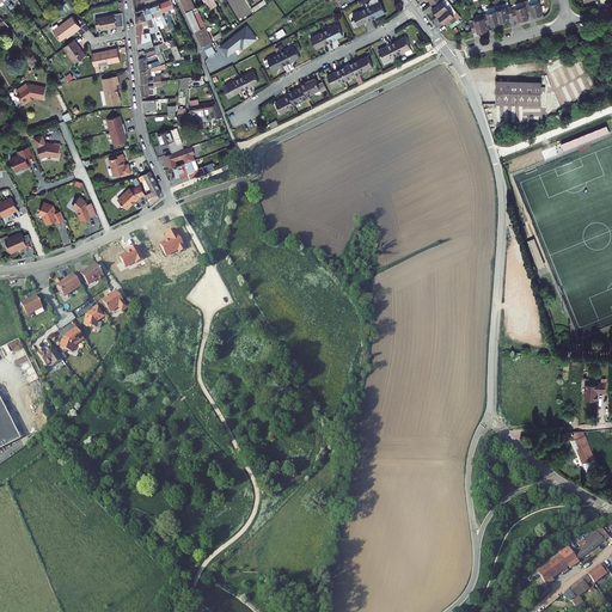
[(166,0),(159,2),(170,28),(173,26),(171,22),(170,22),(169,19),(170,18),(169,13),(171,12),(170,10),(175,7),(171,0),(166,0)]
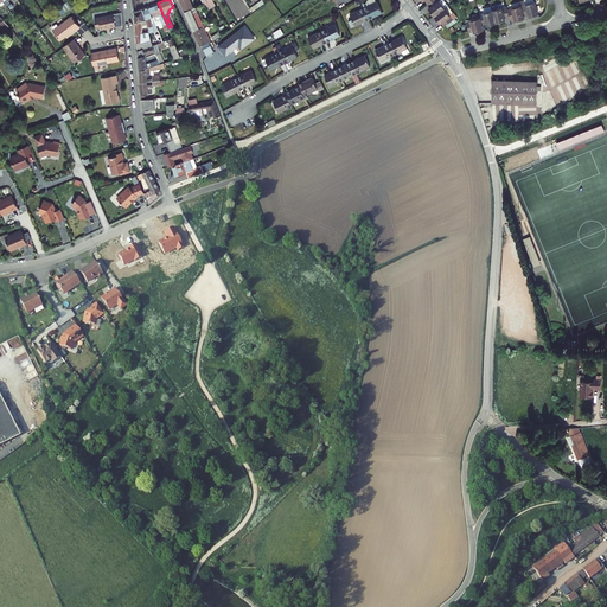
[(189,0),(179,0),(185,12),(193,8),(189,0)]
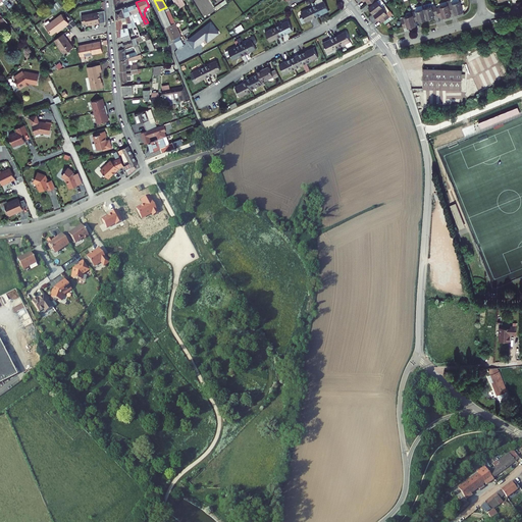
[(173,0),(178,8),(186,4),(184,0),(183,0),(173,0)]
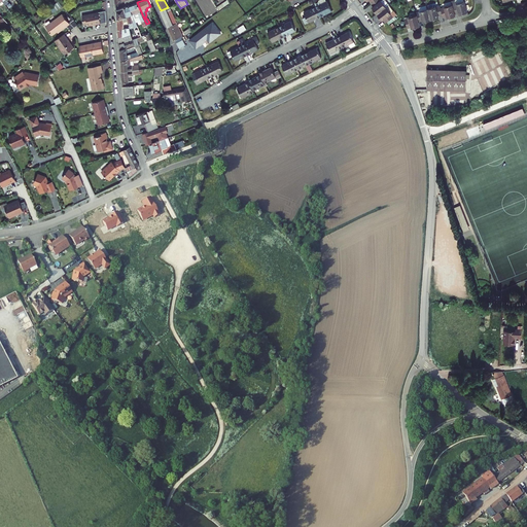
[(230,3),(227,0),(226,0),(216,7),(219,10),(230,3)]
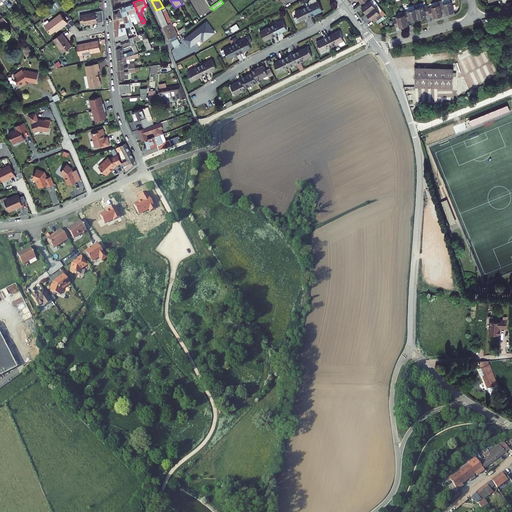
[(309,2),(305,4),(306,6),(311,16),(323,10),(317,0),(310,0),(309,1),(309,2)]
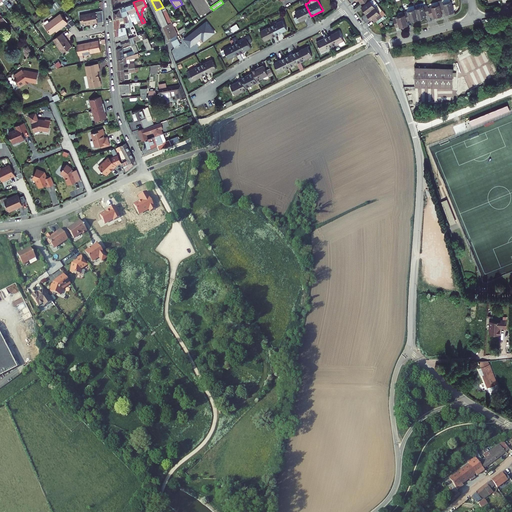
[(361,7),(366,13),(378,5),(374,0),(364,0),(361,2),(364,5),(363,6),(361,7)]
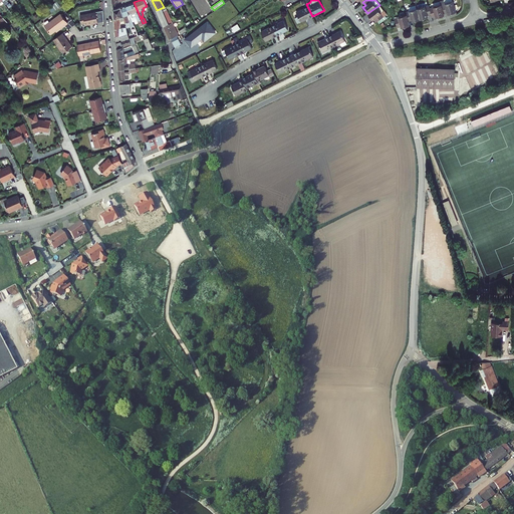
[(448,14),(456,11),(453,1),(452,0),(443,0),(440,1),(444,12),(447,11),(448,12),(448,14)]
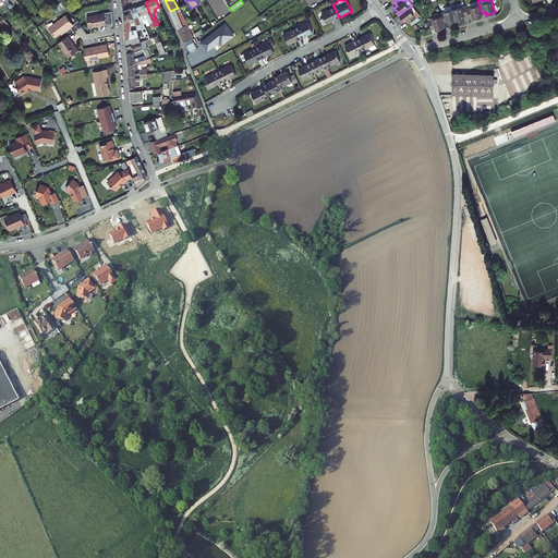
[(474,19),(482,16),(482,14),(482,13),(477,1),(465,4),(465,5),(468,14),(469,15),(469,17),(473,16),(473,17),(474,19)]
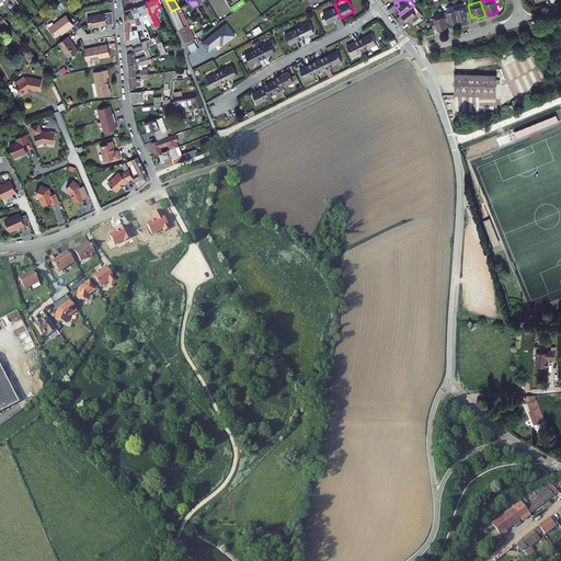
[(156,25),(146,2),(137,6),(142,20),(148,18),(150,21),(152,29),(157,27),(156,25)]
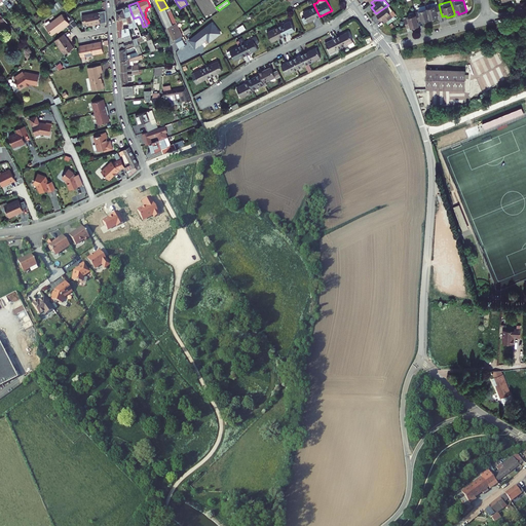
[(388,5),(376,13),(381,21),(383,20),(384,19),(386,22),(388,25),(393,20),(392,17),(395,15),(396,14),(390,7),(388,4),(388,5)]
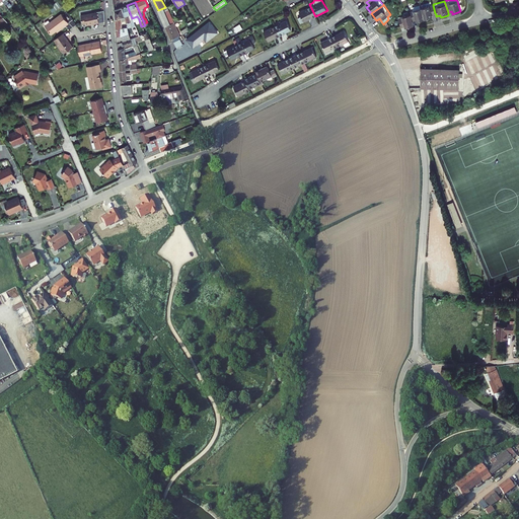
[(132,18),(127,5),(123,7),(126,20),(128,26),(128,27),(132,26),(135,25),(134,21),(132,18)]
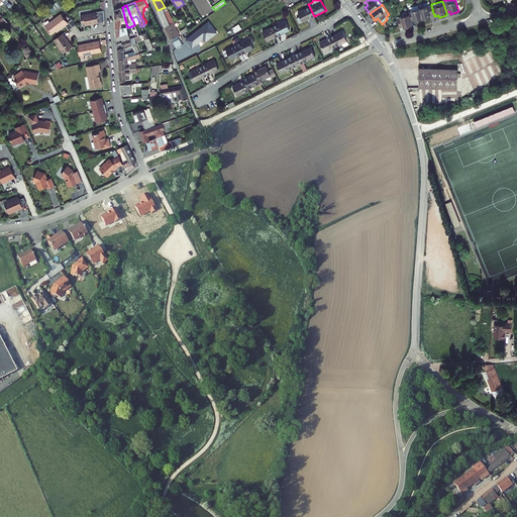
[(415,21),(422,19),(419,9),(418,5),(410,7),(412,11),(408,12),(409,15),(410,20),(414,19),(414,20),(415,21)]
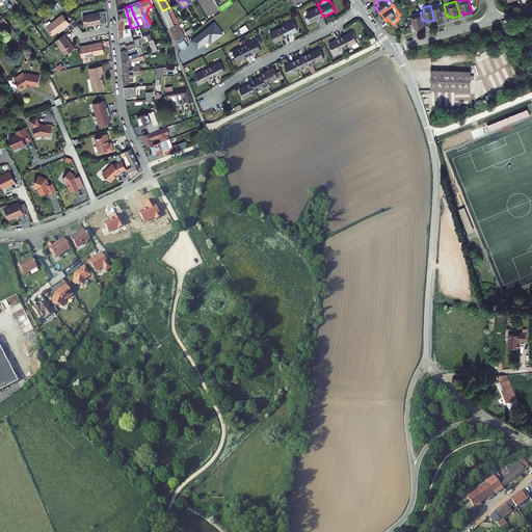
[(443,15),(446,14),(444,5),(431,9),(434,20),(443,18),(443,16),(443,15)]
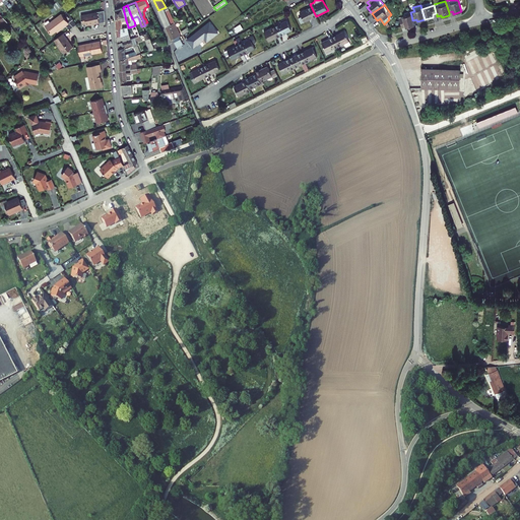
[(174,23),(167,6),(166,7),(158,10),(166,26),(174,23)]
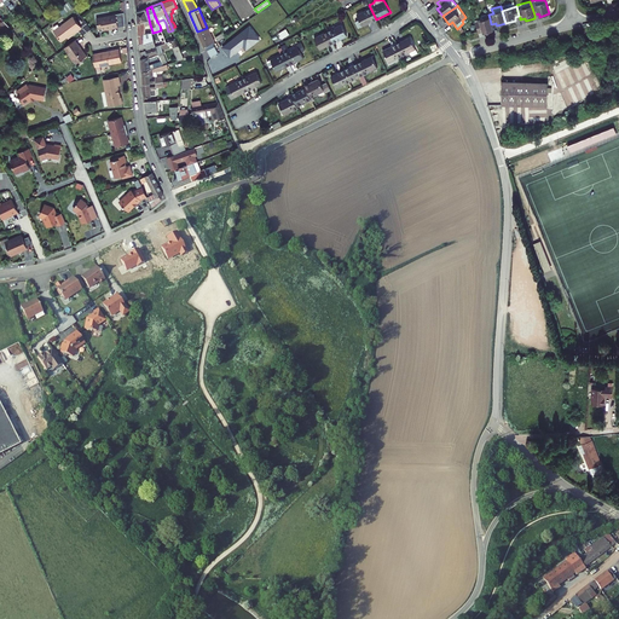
[(376,19),(370,7),(357,15),(359,19),(356,22),(358,28),(363,27),(376,19)]
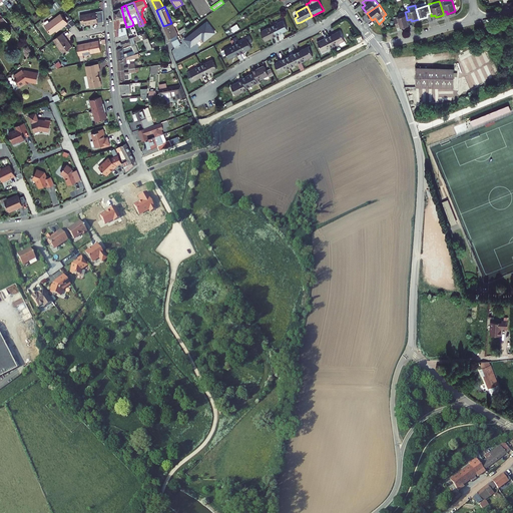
[(116,43),(129,38),(126,27),(126,26),(119,27),(119,21),(124,20),(121,7),(113,10),(114,30),(116,41),(116,43)]
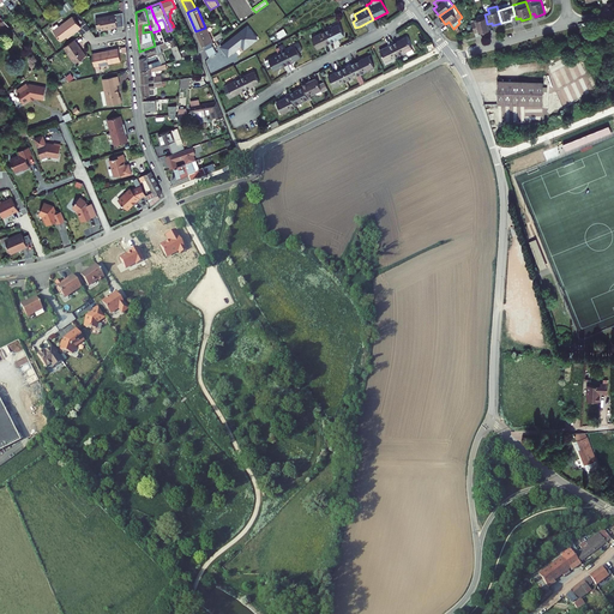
[(124,13),(95,18),(97,30),(97,31),(101,31),(124,26),(124,13)]
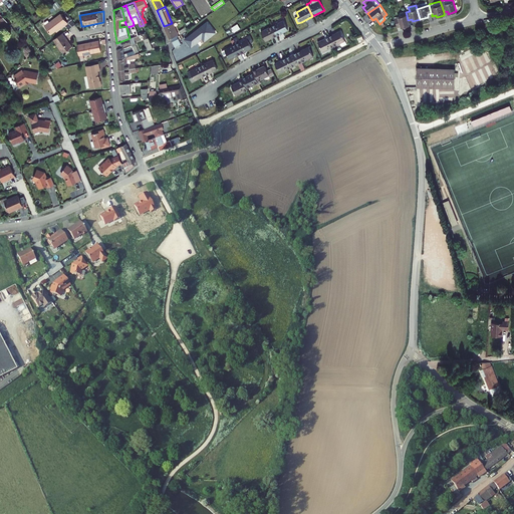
[(64,25),(68,23),(61,13),(45,25),(51,33),(64,24),(64,25)]
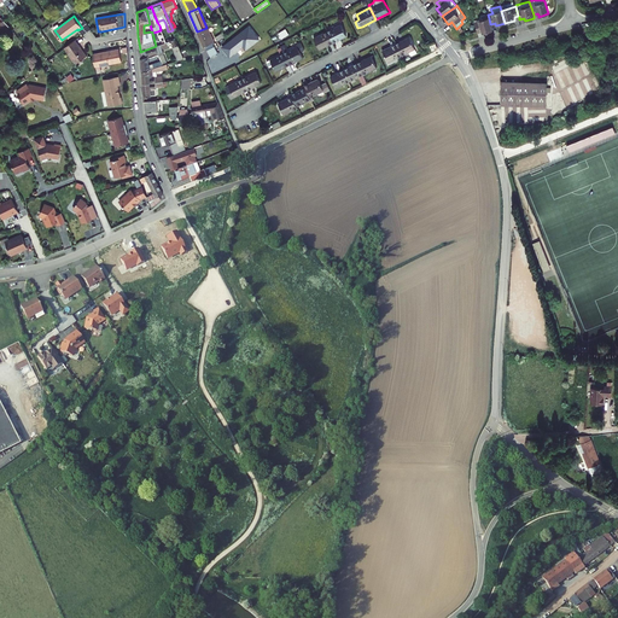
[(483,34),(493,30),(490,25),(490,24),(489,18),(474,22),(477,31),(482,30),(482,31),(483,34)]
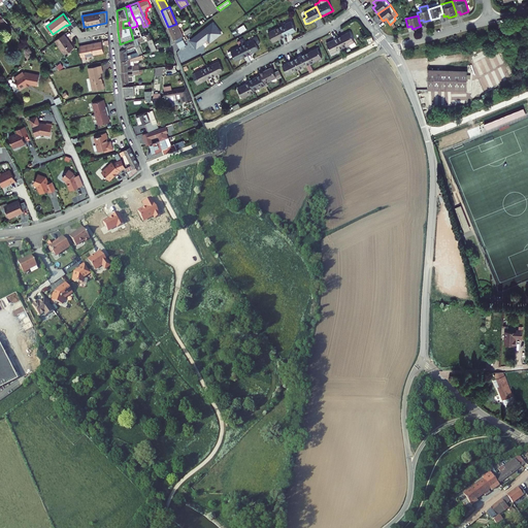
[(285,36),(296,31),(291,21),(279,27),(285,36)]
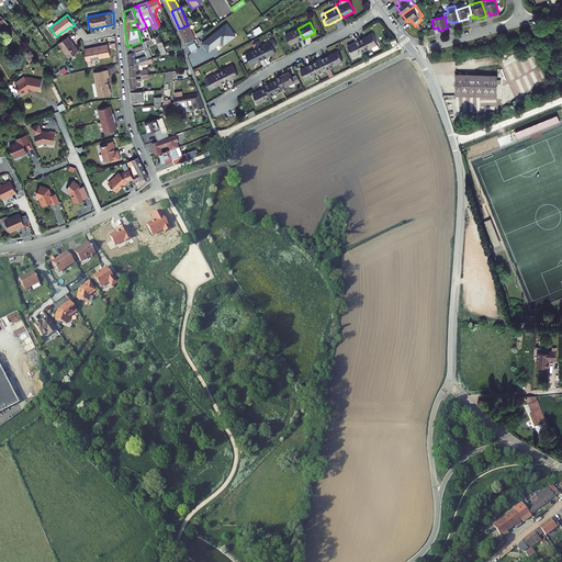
[(188,25),(179,29),(186,43),(187,42),(188,46),(195,42),(193,40),(194,38),(189,24),(188,25)]
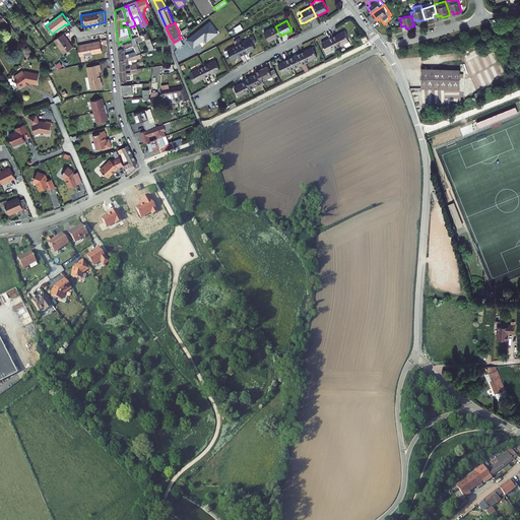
[(209,22),(187,40),(194,49),(205,40),(207,42),(218,34),(209,22)]
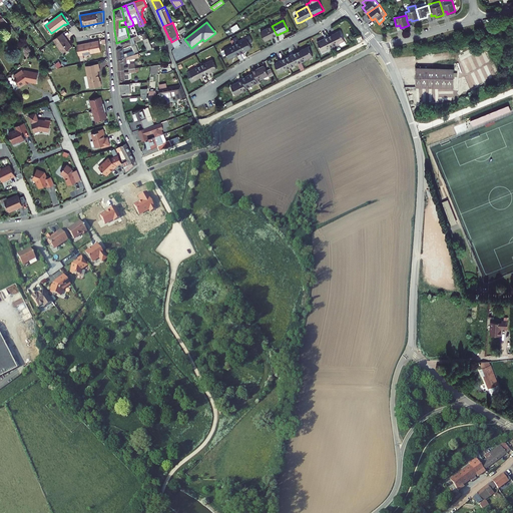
[(64,25),(64,24),(51,33),(52,35),(64,25)]
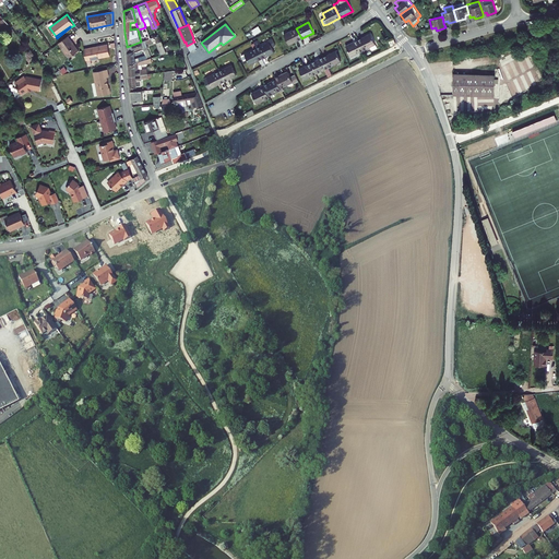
[(254,35),(261,31),(258,26),(251,30),(254,35)]
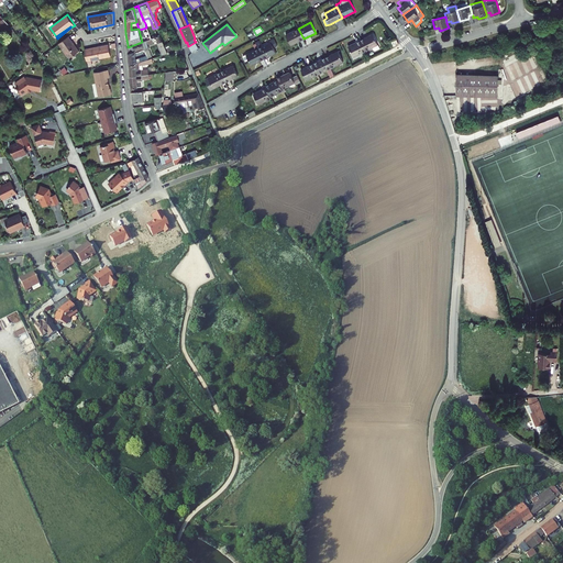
[(286,34),(291,45),(304,39),(298,29),(286,34)]
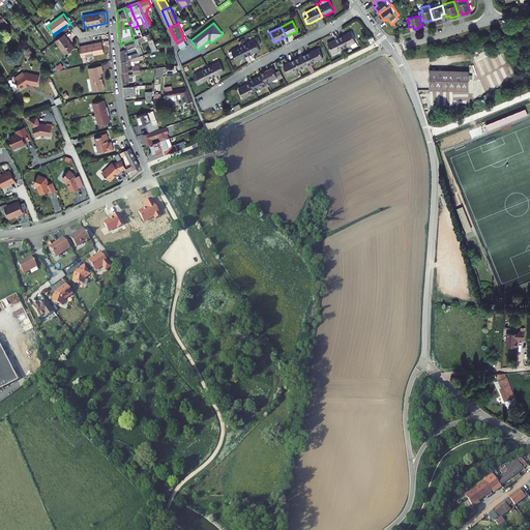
[(352,31),(340,37),(345,48),(352,43),(356,41),(352,31)]
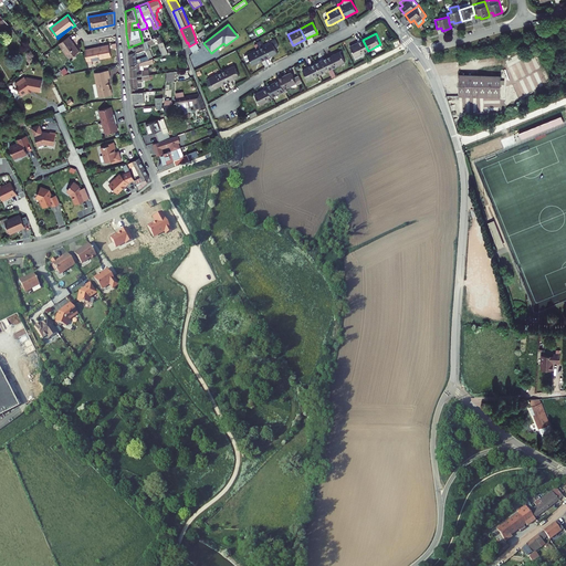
[(128,48),(129,55),(136,53),(135,51),(149,46),(148,44),(154,42),(157,40),(163,53),(160,54),(160,55),(168,53),(167,49),(160,35),(152,39),(143,42),(128,48)]
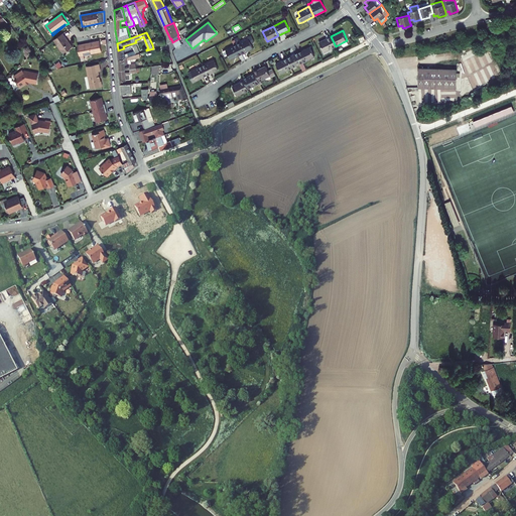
[(63,52),(73,46),(62,33),(53,39),(63,52)]
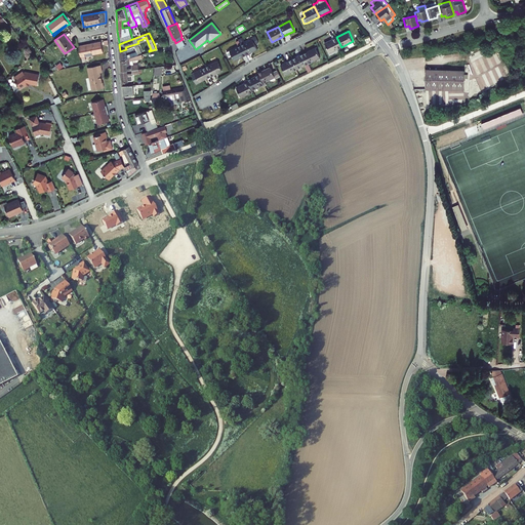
[(241,45),(246,54),(257,49),(255,44),(258,42),(255,36),(252,38),(252,39),(244,43),(242,38),(238,39),(239,40),(241,45)]
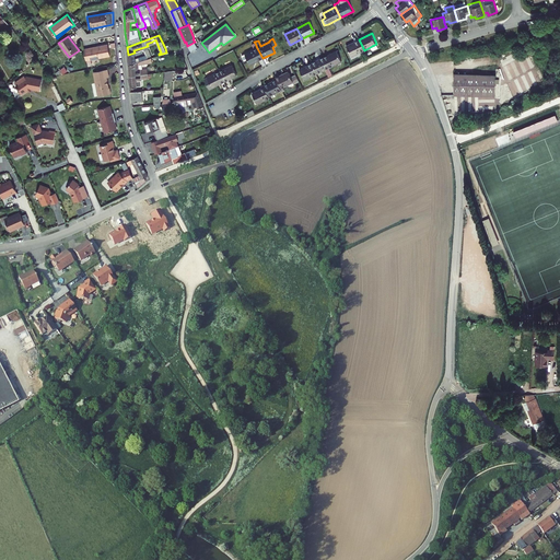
[(352,56),(364,50),(359,39),(347,46),(352,56)]
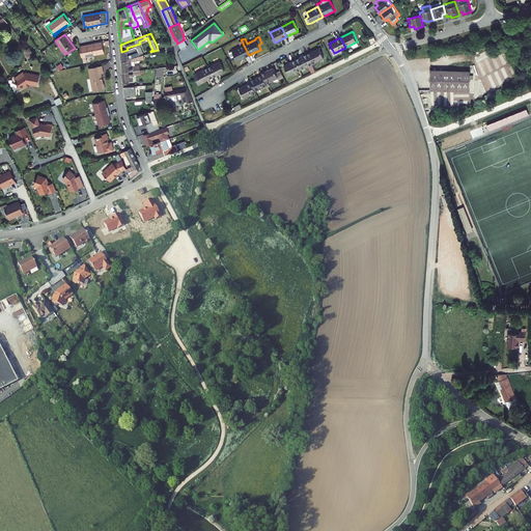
[(177,44),(180,49),(188,46),(185,39),(177,44)]
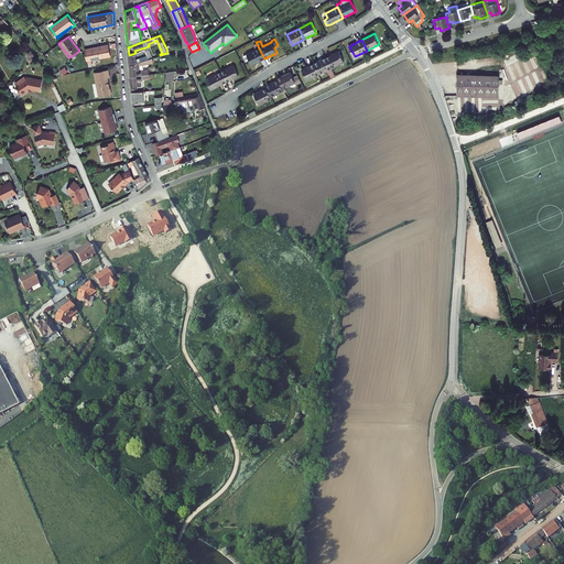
[(167,53),(169,54),(182,49),(180,43),(166,49),(167,53)]
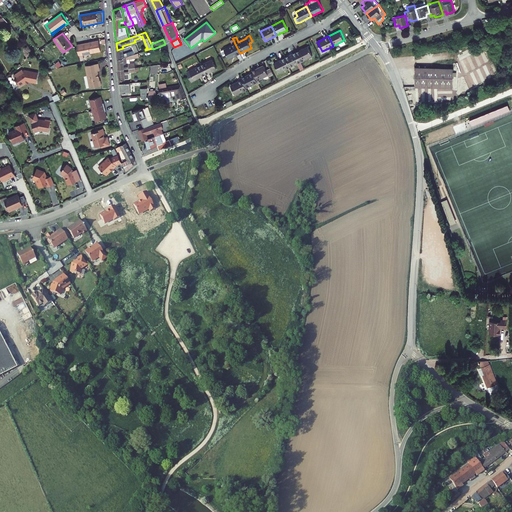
[(83,54),(101,51),(99,40),(91,41),(92,43),(77,46),(79,55),(80,55),(80,59),(84,58),(83,54)]
